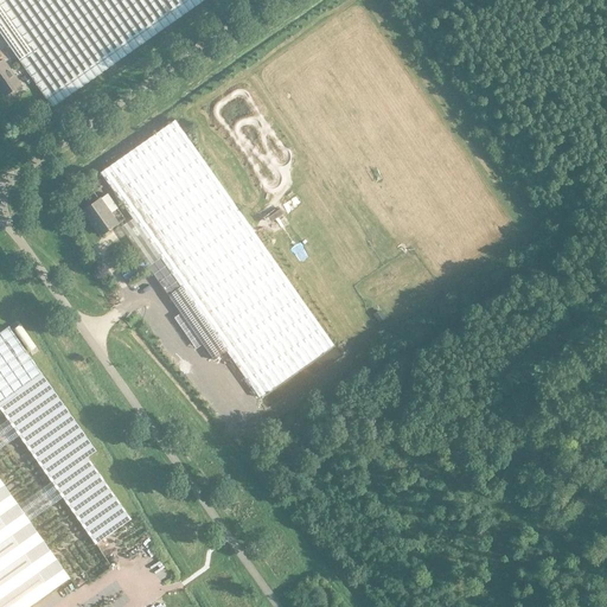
[(0,0),(0,32),(52,107),(204,0),(0,0)]
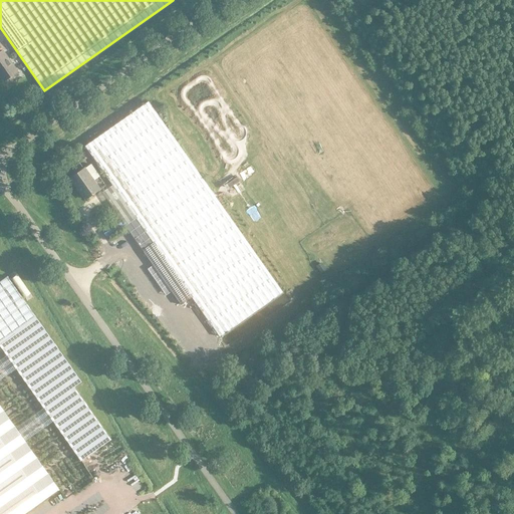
[(0,52),(0,75),(4,81),(18,71),(4,50),(0,52)]
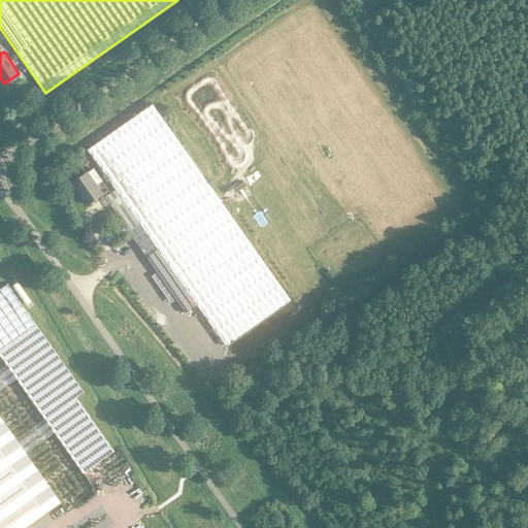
[(88,151),(154,244),(226,345),(291,299),(153,104),(88,151)]
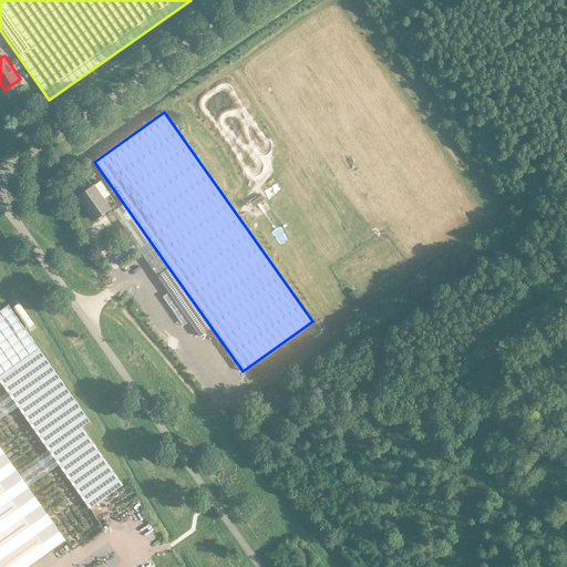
[(94,185),(79,196),(95,219),(110,208),(94,185)]
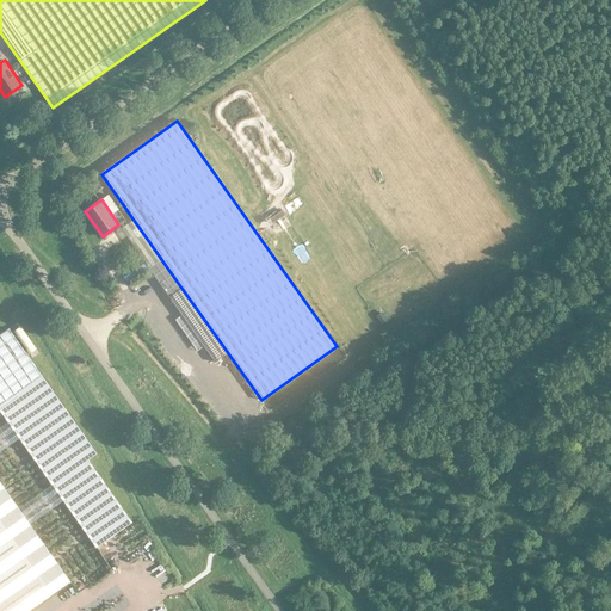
[(0,610),(28,610),(53,594),(0,519),(0,412),(97,549),(133,523),(88,460),(98,454),(8,328),(0,334),(0,610)]
